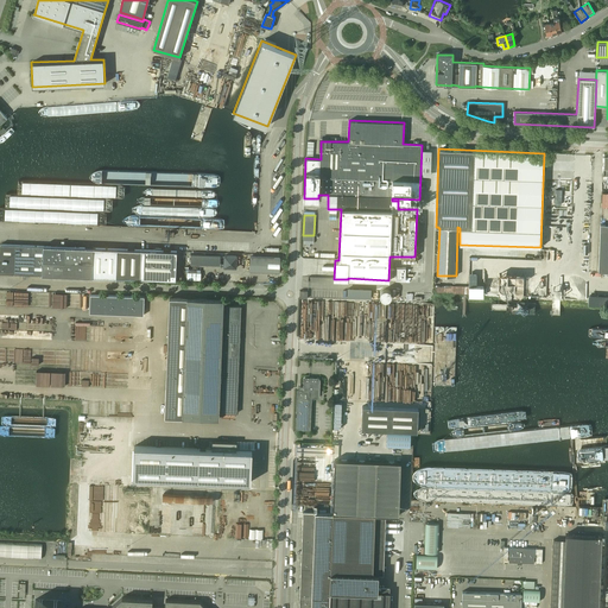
[(0,252),(0,272),(140,279),(141,249),(0,245),(0,252)]
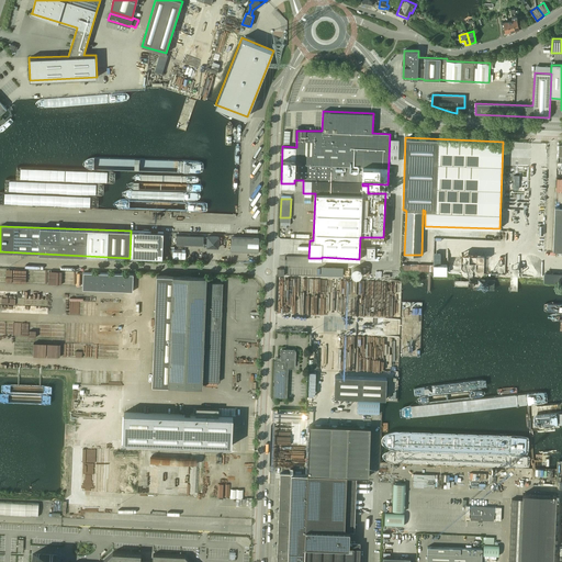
[(130,258),(163,259),(164,232),(131,231),(130,258)]
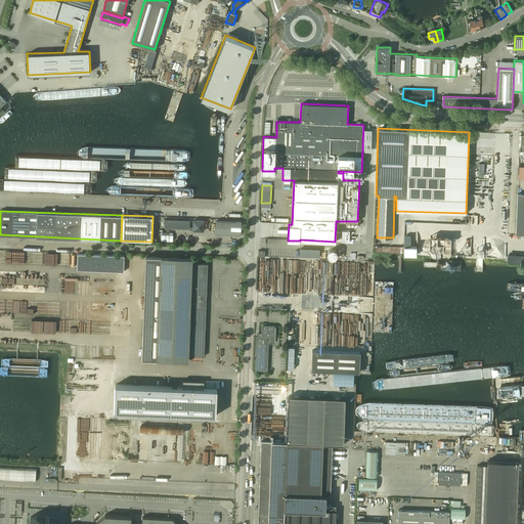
[(215,233),(241,234),(242,222),(216,221),(215,233)]
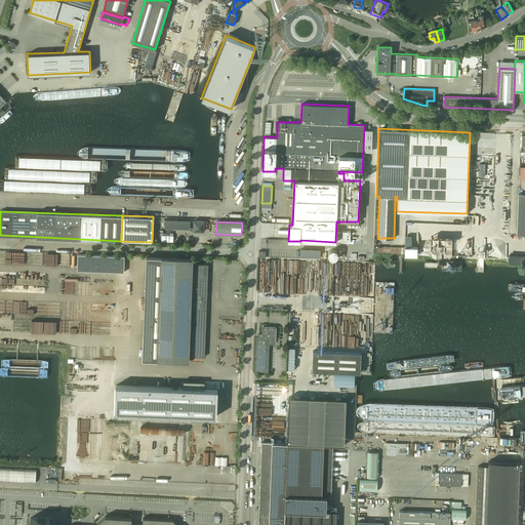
[(351,232),(341,231),(341,242),(350,242),(351,232)]
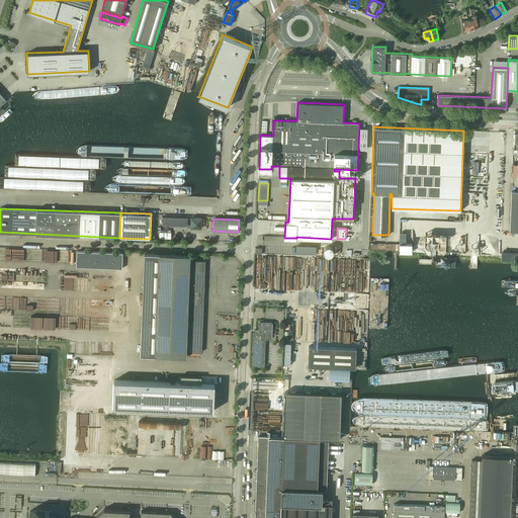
[(400,251),(412,251),(412,246),(411,244),(400,243),(400,251)]
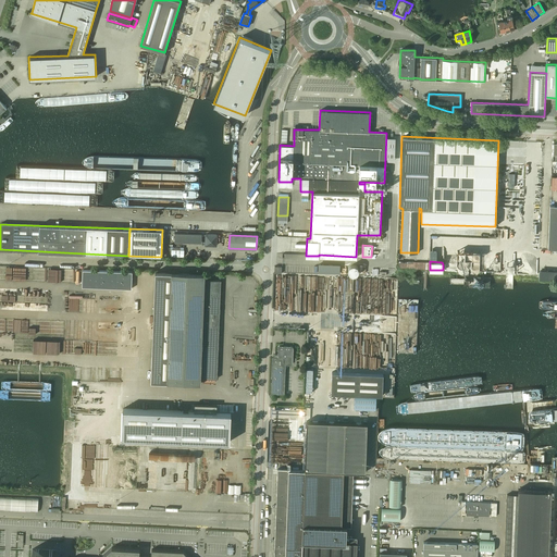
[(353,275),(354,275),(355,275),(356,274),(357,274),(357,273),(358,273),(358,272),(358,271),(358,270),(358,269),(358,268),(357,267),(356,265),(355,265),(354,264),(353,264),(353,265),(351,265),(350,265),(349,267),(349,268),(348,268),(348,269),(348,270),(348,271),(348,272),(349,273),(349,274),(350,274),(351,275),(353,275)]
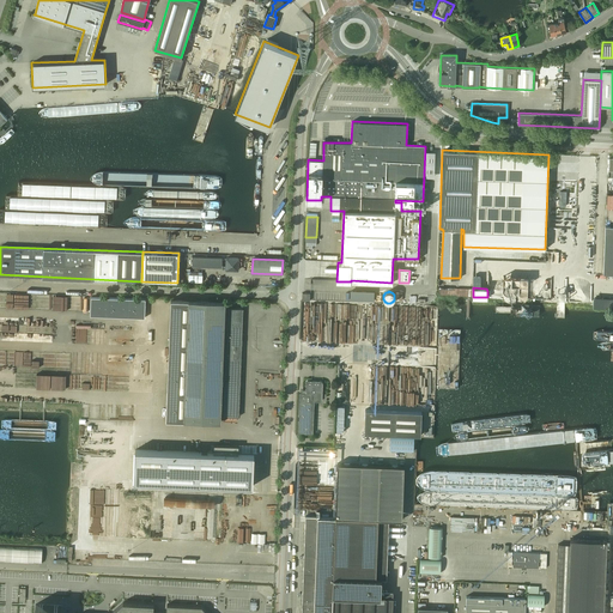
[(90,316),(144,317),(145,299),(91,297),(90,316)]
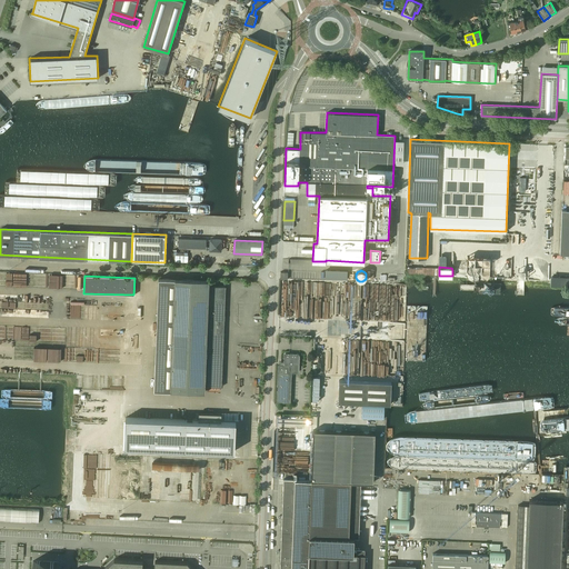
[(188,391),(205,391),(205,386),(221,387),(226,287),(209,286),(209,280),(175,279),(159,279),(155,390),(171,390),(171,391),(188,391)]
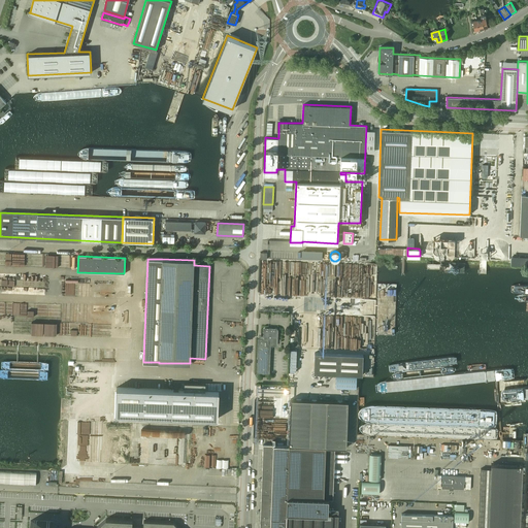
[(257,373),(269,373),(270,345),(275,345),(277,344),(278,330),(276,328),(264,328),(263,329),(263,336),(261,336),(261,339),(258,339),(257,373)]
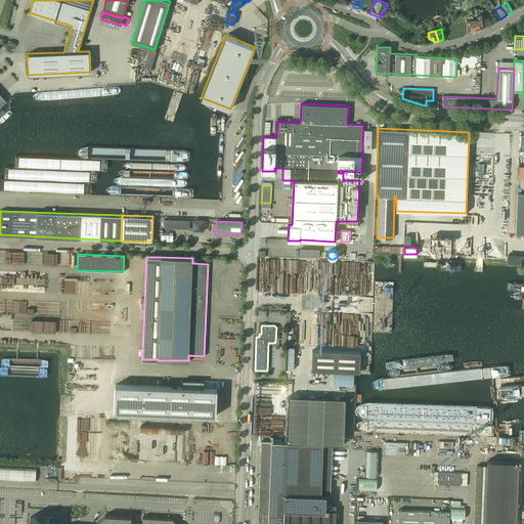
[(311,370),(359,373),(360,352),(312,350),(311,370)]
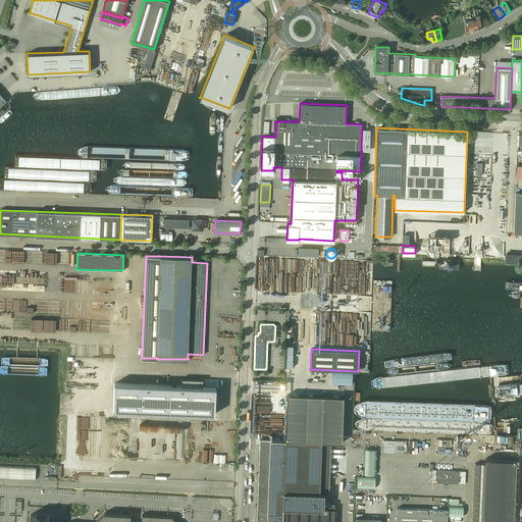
[(332,371),(331,383),(352,384),(353,372),(332,371)]
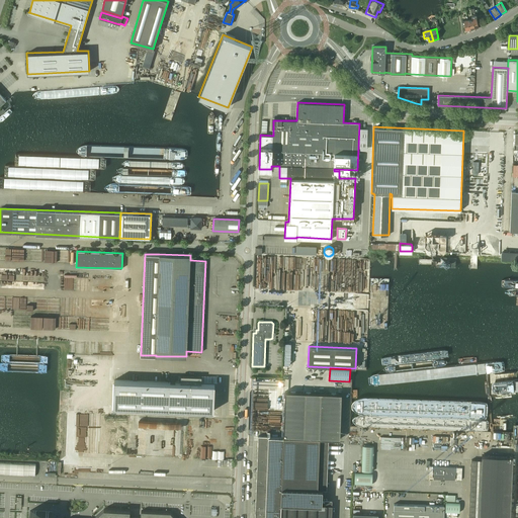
[(213,411),(214,383),(201,383),(201,376),(181,375),(180,382),(113,380),(112,407),(213,411)]
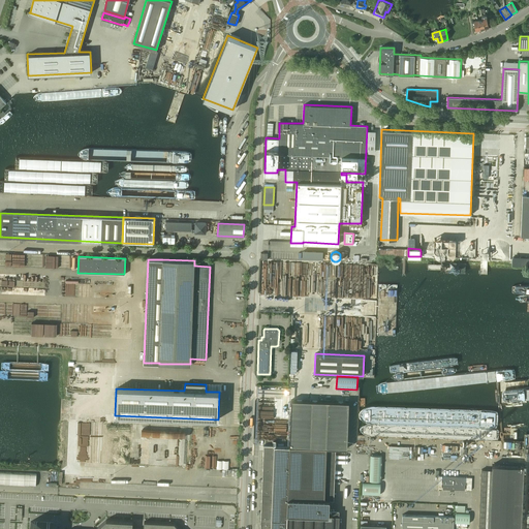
[(338,528),(339,516),(329,515),(332,447),(347,448),(348,402),(291,400),(289,446),(263,445),(259,528),(338,528)]
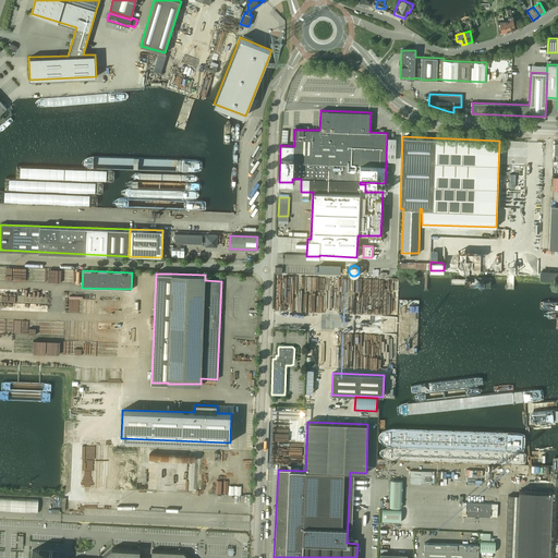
[(390,480),(389,507),(401,508),(402,481),(390,480)]
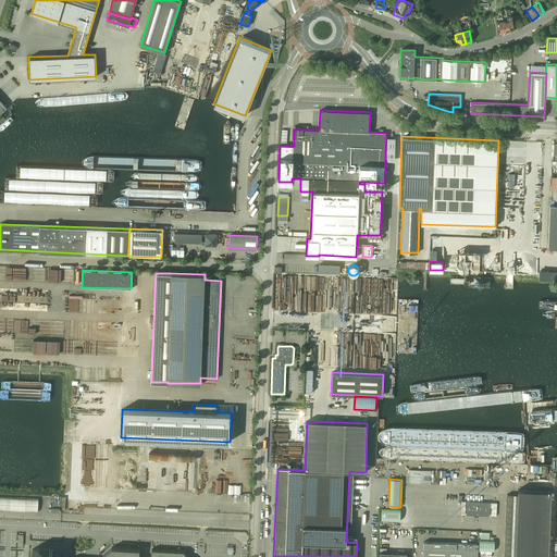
[(547,556),(551,491),(518,490),(518,495),(507,494),(504,556),(547,556)]
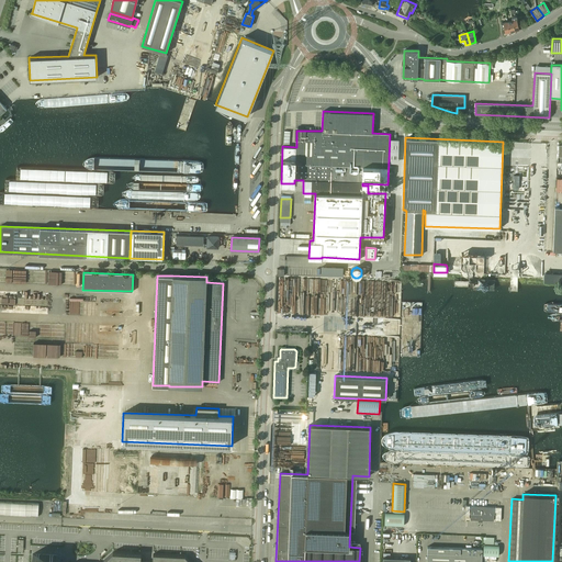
[(495,515),(495,520),(501,520),(502,507),(496,507),(495,513),(494,513),(494,507),(471,506),(471,512),(470,512),(470,506),(467,506),(465,519),(469,519),(470,514),(471,514),(470,519),(479,520),(479,521),(482,521),(482,520),(494,520),(494,515),(495,515)]
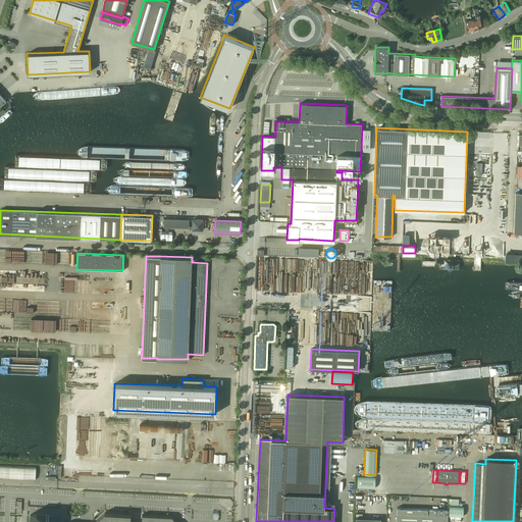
[(357,486),(374,487),(375,476),(358,476),(357,486)]
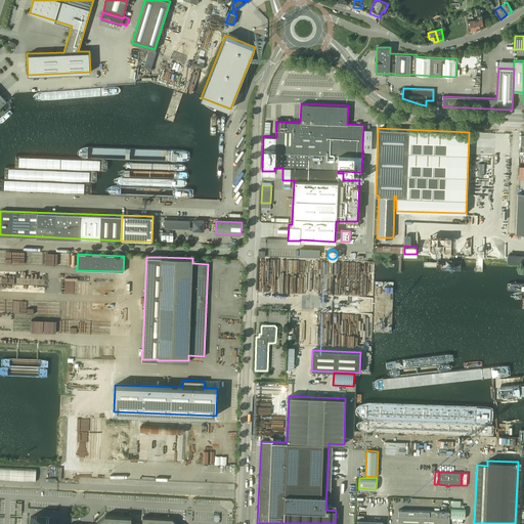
[(450,517),(465,518),(465,508),(450,508),(450,517)]
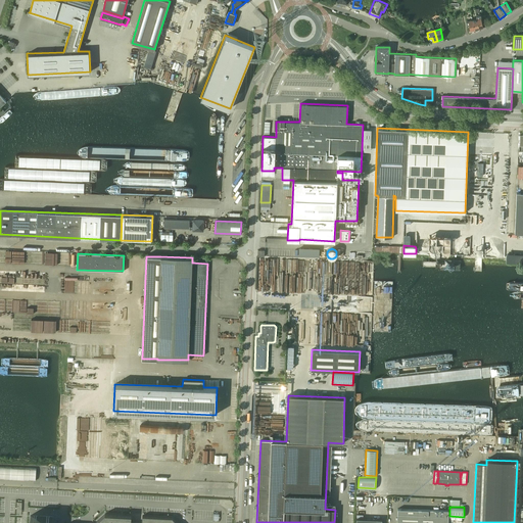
[(448,522),(448,511),(397,509),(396,522),(448,522)]
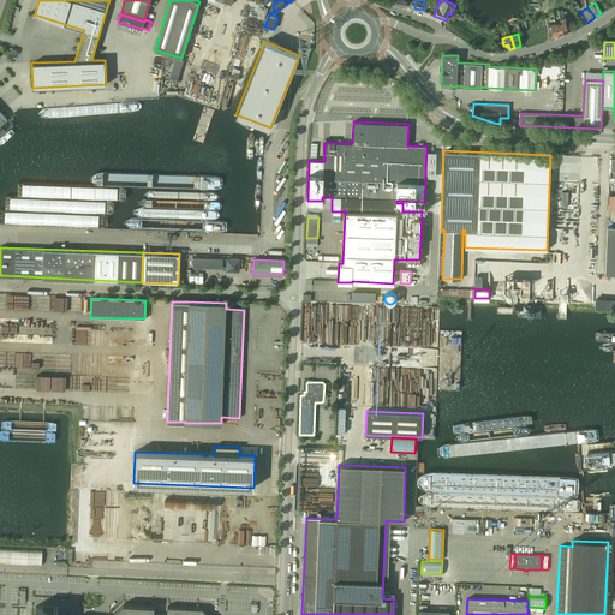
[(208,614),(202,609),(167,607),(167,614),(154,614),(154,605),(124,604),(111,614),(69,614),(66,614),(61,614),(63,608),(35,607),(34,614),(208,614)]
